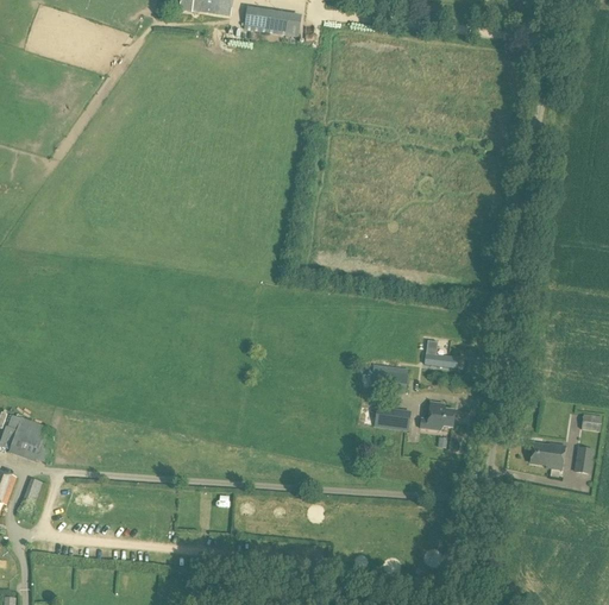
[(230,13),(232,0),(181,0),(180,7),(192,10),(193,7),(230,13)]
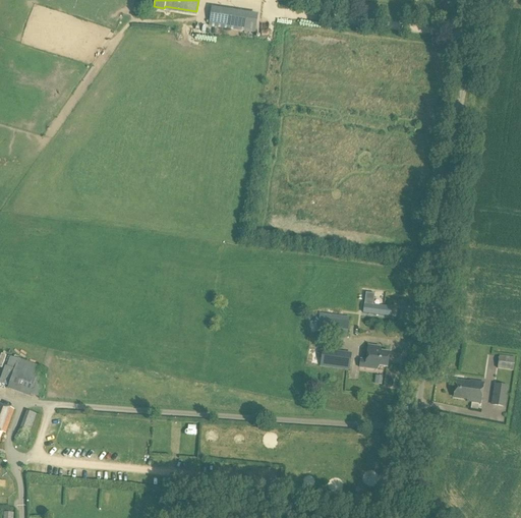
[(254,32),(257,12),(211,5),(208,24),(254,32)]
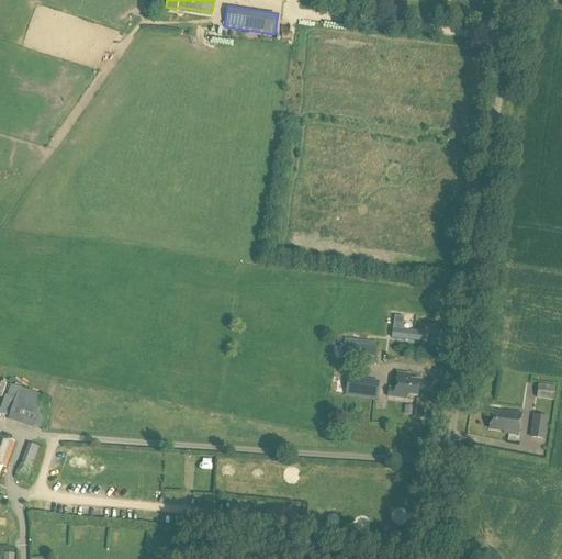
[(394,315),(391,336),(422,341),(423,331),(402,328),(403,316),(394,315)]
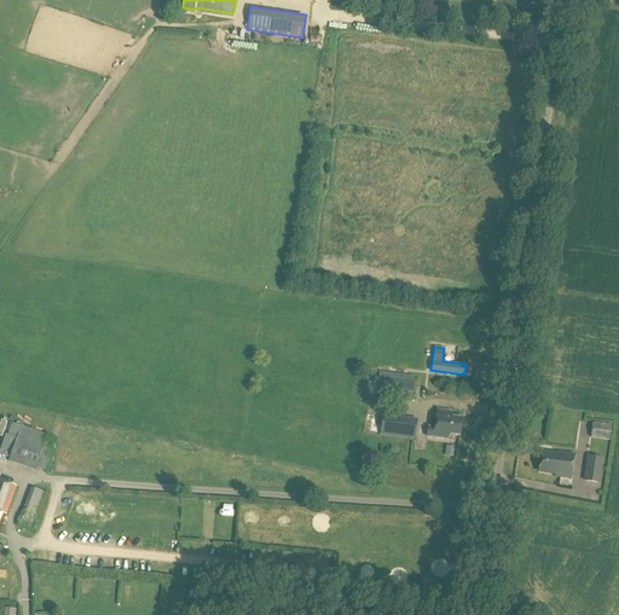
[(411,396),(415,373),(380,369),(376,393),(411,396)]
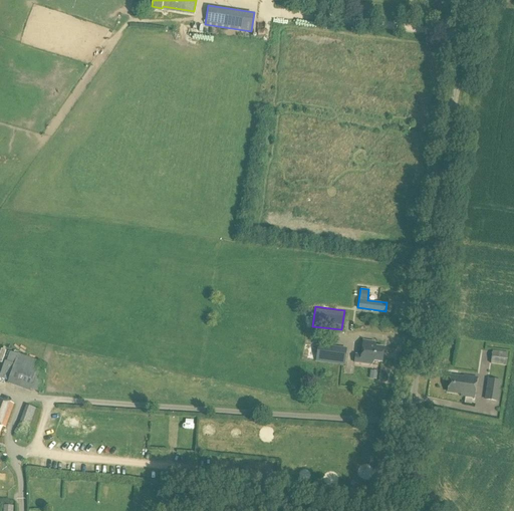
[(374,339),(363,337),(361,352),(355,351),(354,359),(371,362),(371,358),(381,359),(383,344),(374,343),(374,339)]
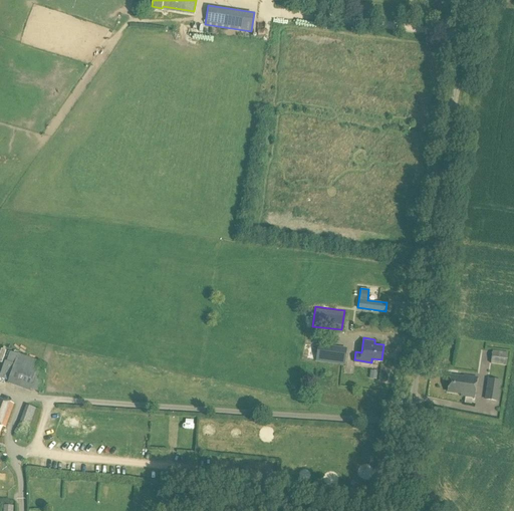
[(344,362),(346,345),(317,342),(315,358),(344,362)]
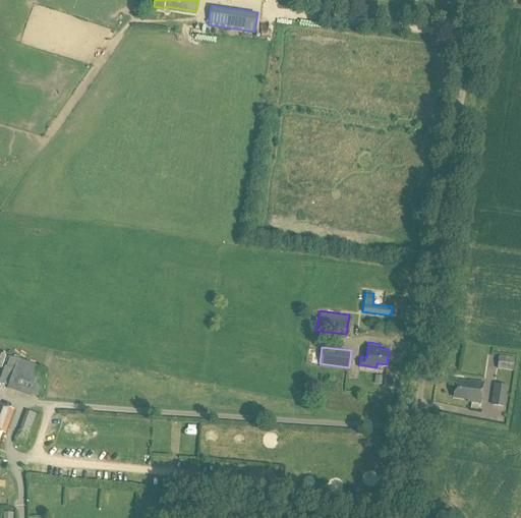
[(513,368),(515,355),(499,353),(497,366),(513,368)]
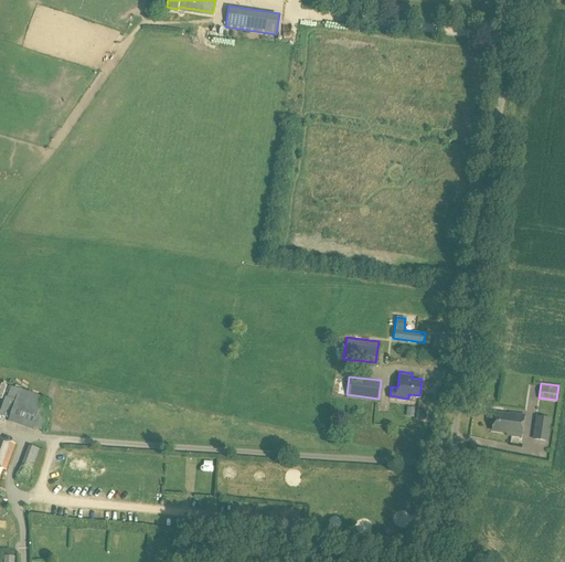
[(44,395),(11,384),(8,395),(4,394),(0,409),(0,413),(8,416),(8,420),(32,427),(43,395),(44,396),(44,395)]
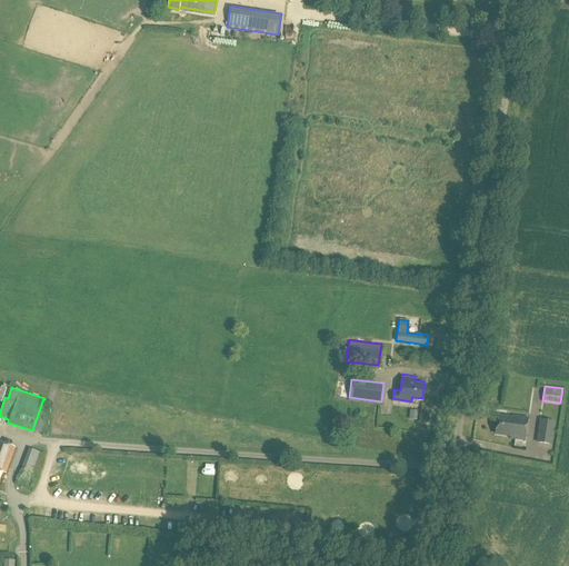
[(513,415),(498,413),(495,430),(511,433),(510,435),(526,437),(528,416),(513,414),(513,415)]
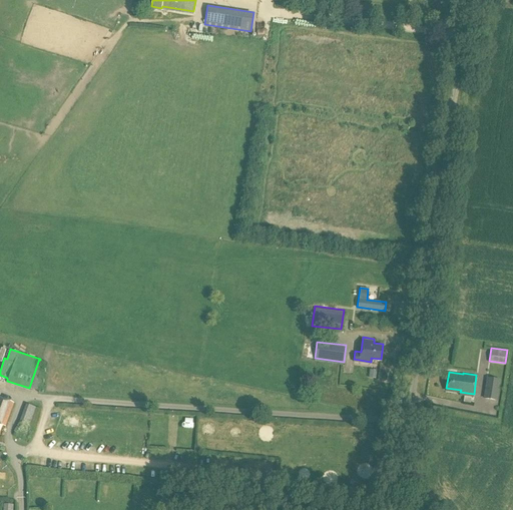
[(497,399),(500,378),(486,376),(483,397),(497,399)]
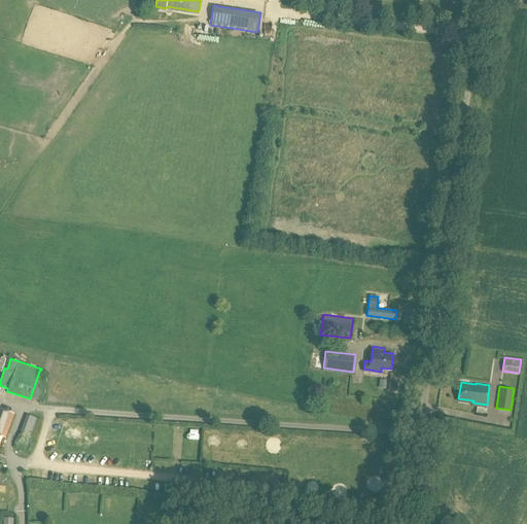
[(14,411),(0,406),(0,433),(0,434),(1,433),(5,435),(14,411)]
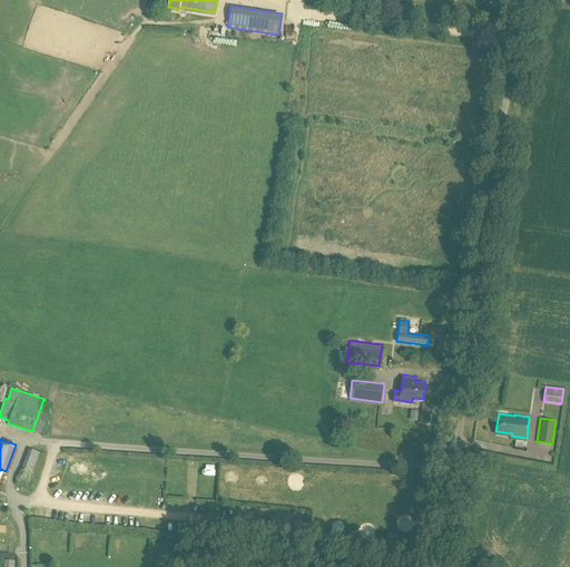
[(32,480),(42,451),(29,447),(18,475),(32,480)]
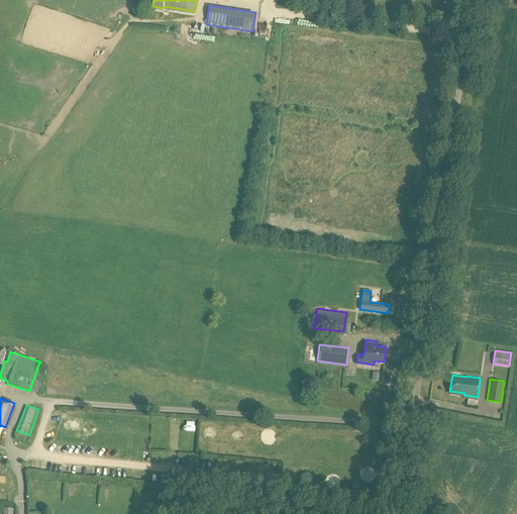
[(73,423),(72,435),(82,436),(83,424),(73,423)]
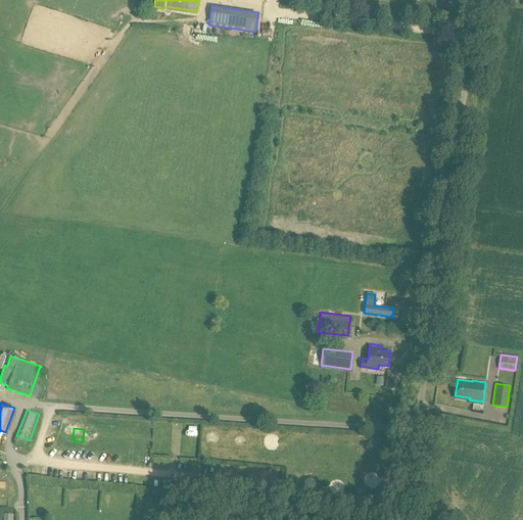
[(48,466),(47,474),(57,475),(58,468),(48,466)]
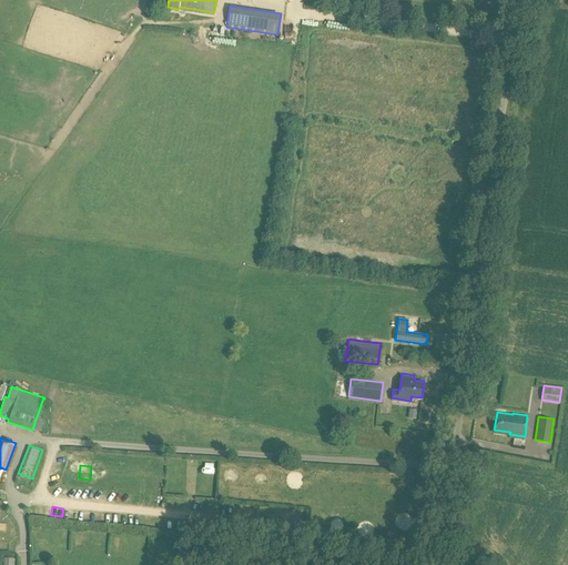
[(61,542),(70,542),(70,530),(61,530),(61,542)]
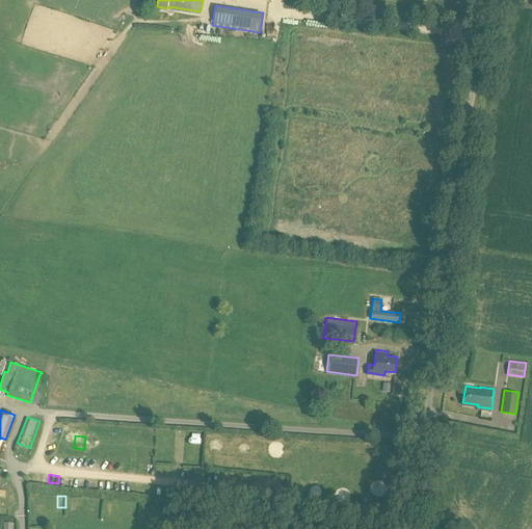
[(94,499),(91,509),(103,511),(105,501),(94,499)]
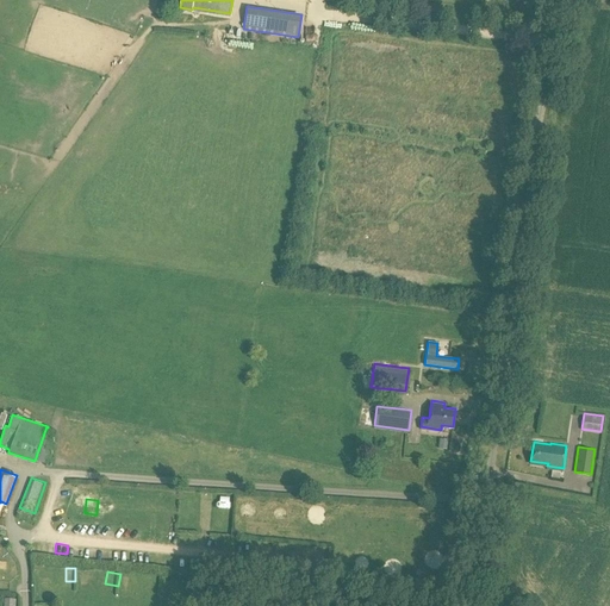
[(421,585),(423,576),(416,574),(414,582),(421,585)]
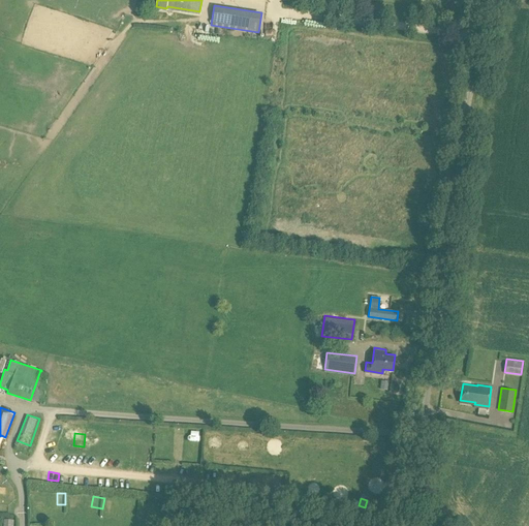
[(166,515),(177,515),(175,503),(165,504),(166,515)]
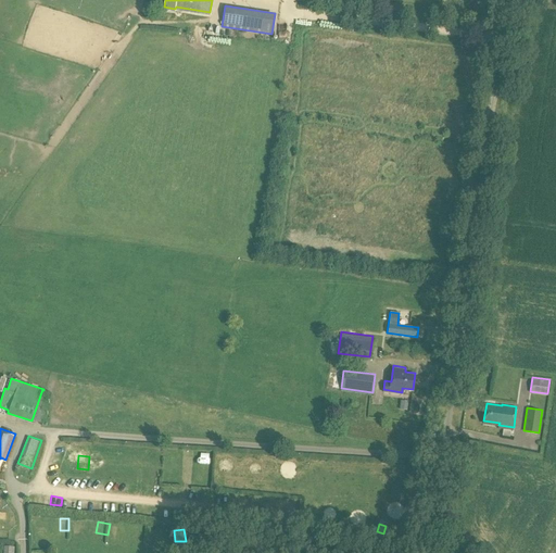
[(129,540),(129,530),(118,530),(117,539),(129,540)]
